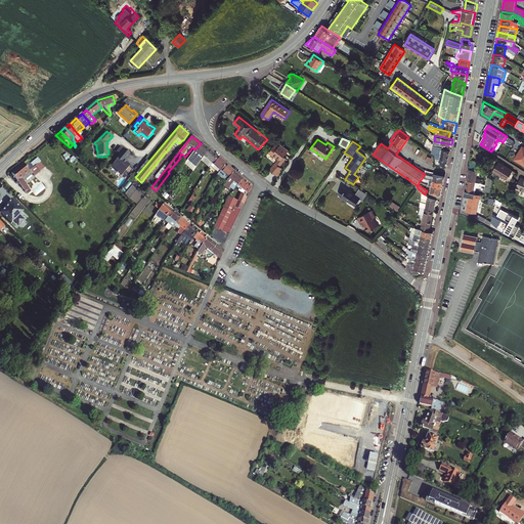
[(201,143),(194,149),(187,160),(195,167),(203,157),(209,149),(201,143)]
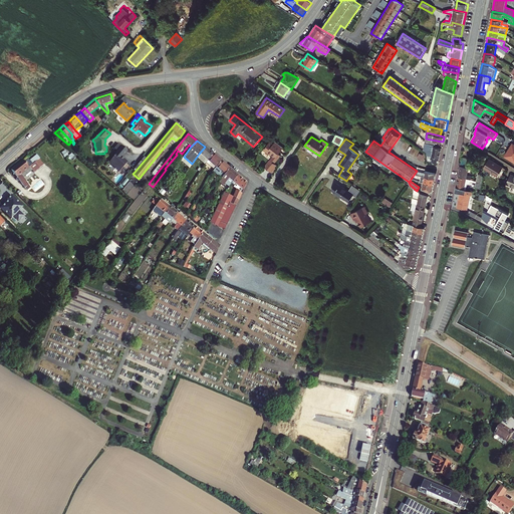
[(270,161),(265,168),(272,174),(275,170),(274,169),(275,168),(277,165),(275,164),(274,164),(280,156),(279,155),(284,148),(276,142),(274,145),(270,142),(264,150),(270,154),(271,154),(274,157),(273,159),(272,158),(271,158),(269,160),(270,161)]
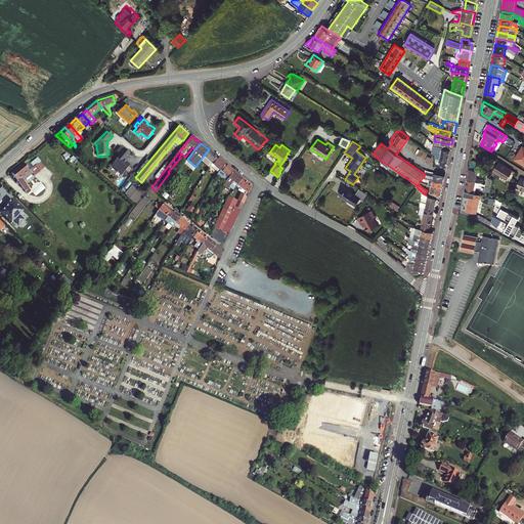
[(442,147),(433,145),(432,150),(439,153),(438,154),(441,155),(440,160),(448,161),(450,150),(442,149),(442,147)]
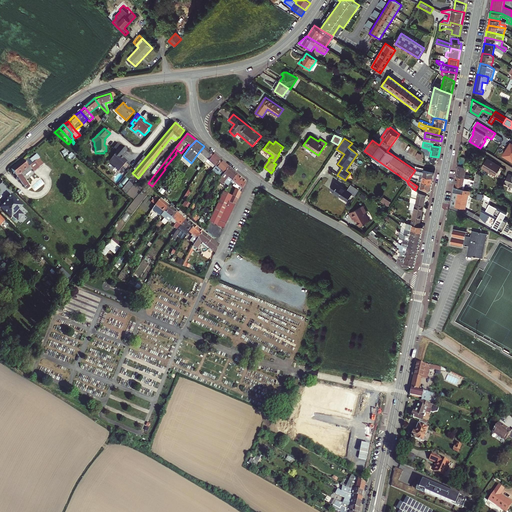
[(116,154),(109,162),(119,170),(127,162),(120,157),(121,156),(122,157),(126,151),(121,146),(115,153),(116,154)]
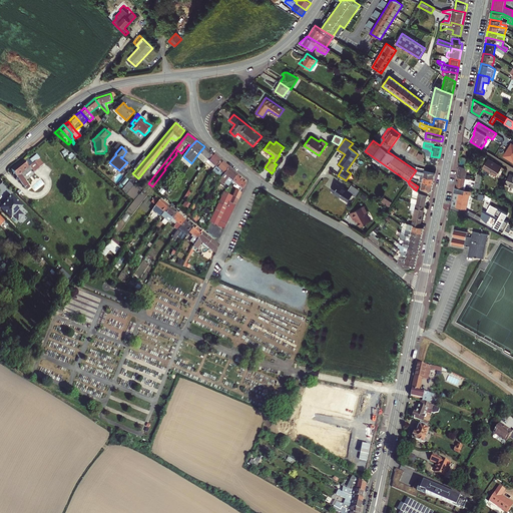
[(204,146),(198,153),(207,160),(212,153),(204,146)]
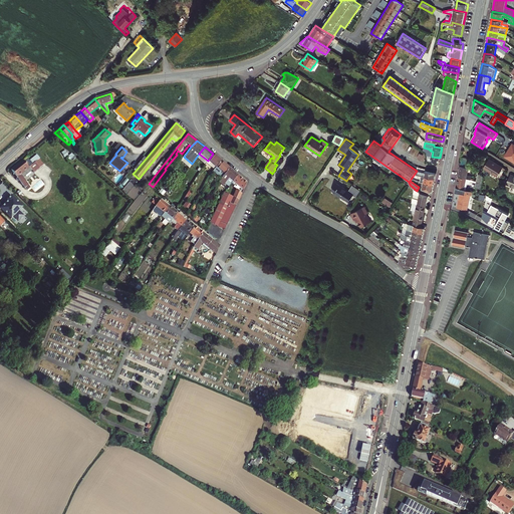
[(72,153),(67,158),(73,164),(78,159),(72,153)]
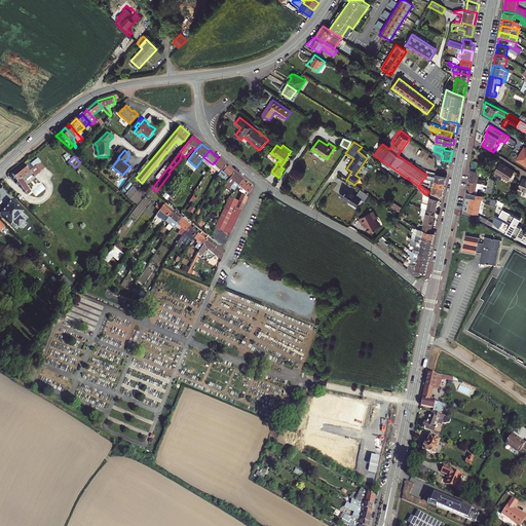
[(218,157),(213,164),(215,166),(213,170),(214,170),(212,173),(217,177),(218,175),(220,173),(227,164),(218,157)]
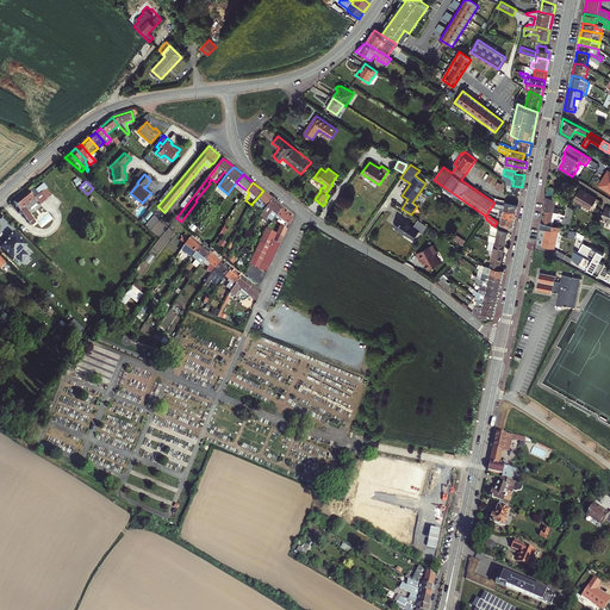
[(39,188),(42,192),(42,193),(47,199),(51,195),(44,186),(39,188)]
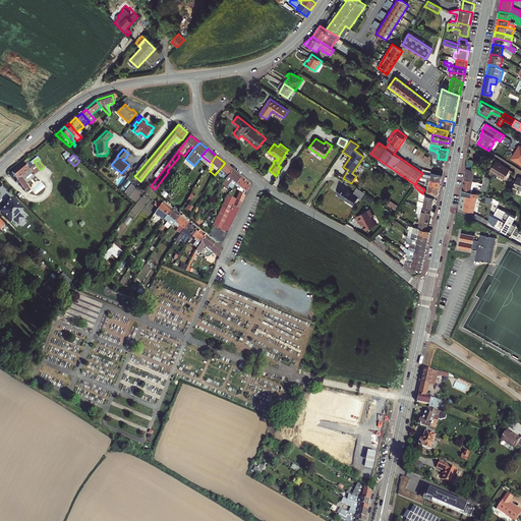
[(148,161),(146,159),(134,172),(136,174),(148,161)]
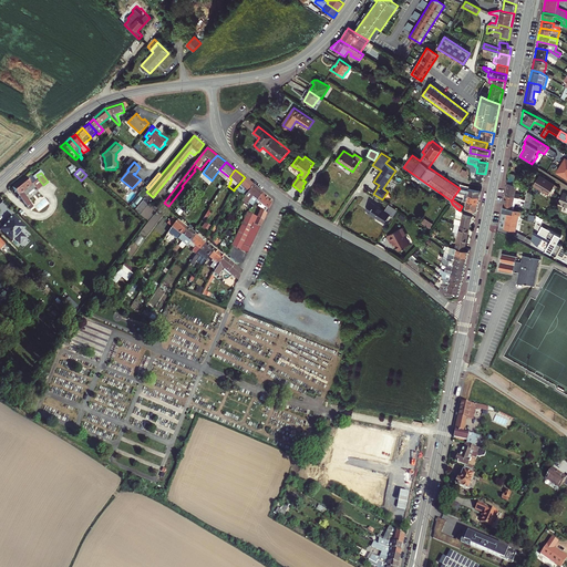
[(27,178),(26,177),(11,188),(27,207),(32,204),(22,192),(32,184),(38,191),(43,185),(39,179),(35,181),(31,175),(27,178)]
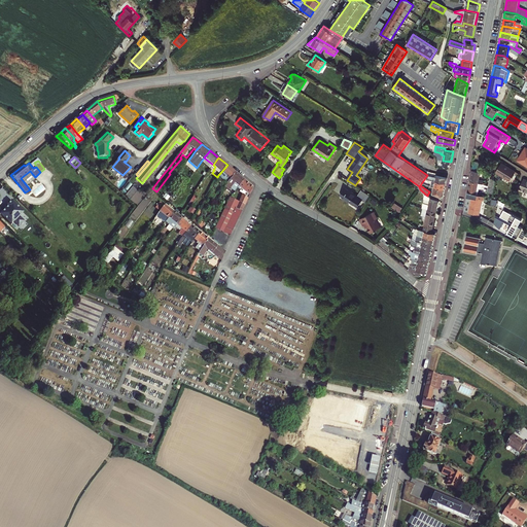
[(171,165),(168,163),(155,178),(159,180),(171,165)]
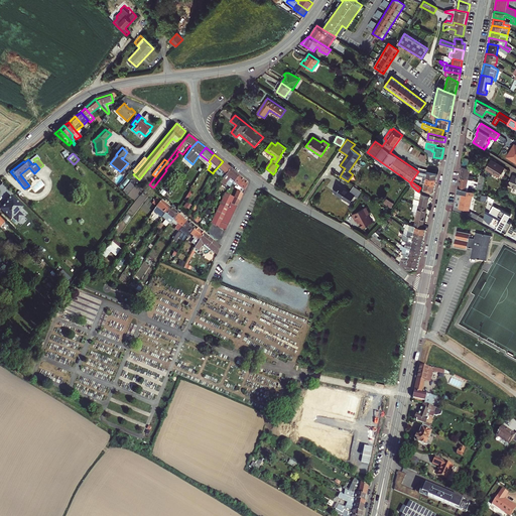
[(216,169),(214,171),(219,175),(218,176),(222,179),(231,168),(223,161),(216,169)]
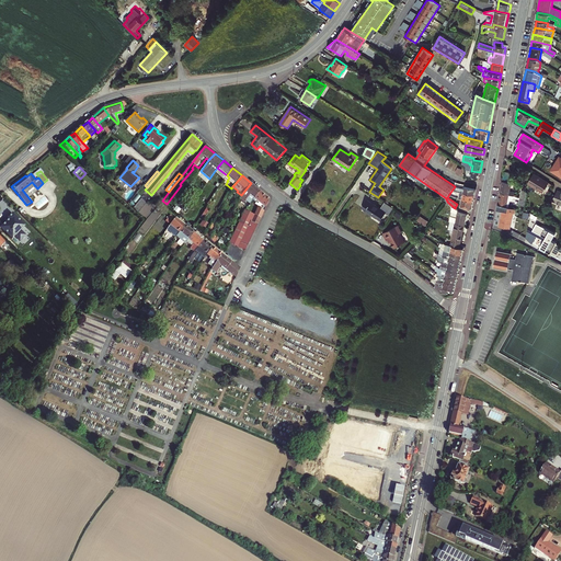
[(542,194),(550,184),(535,175),(528,185),(542,194)]
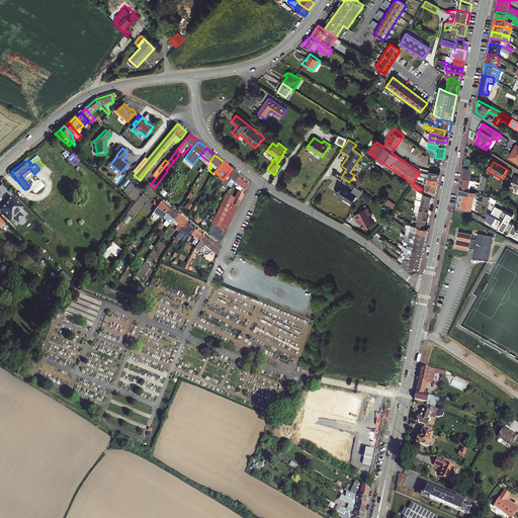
[(463,167),(461,178),(470,180),(472,169),(463,167)]
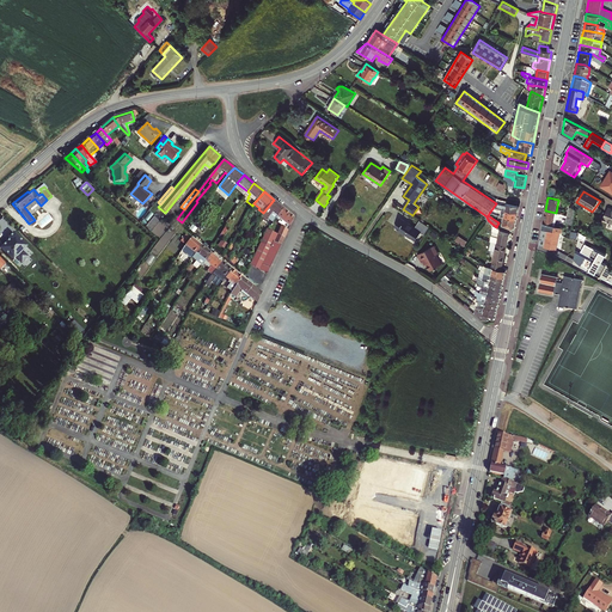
[(271,212),(277,216),(283,208),(274,200),(263,213),(262,214),(267,218),(271,212)]
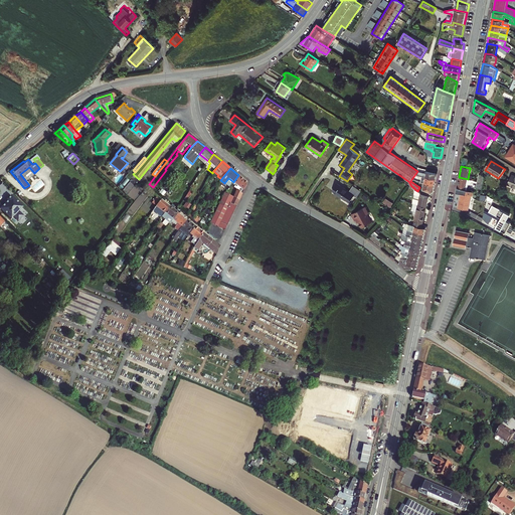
[(417,175),(421,176),(436,179),(438,173),(427,171),(426,173),(418,171),(417,175)]
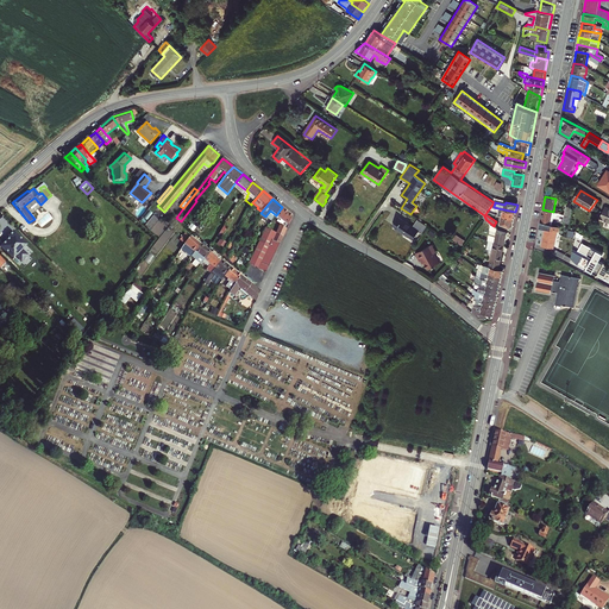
[(566,203),(564,214),(563,220),(570,225),(573,209),(566,203)]
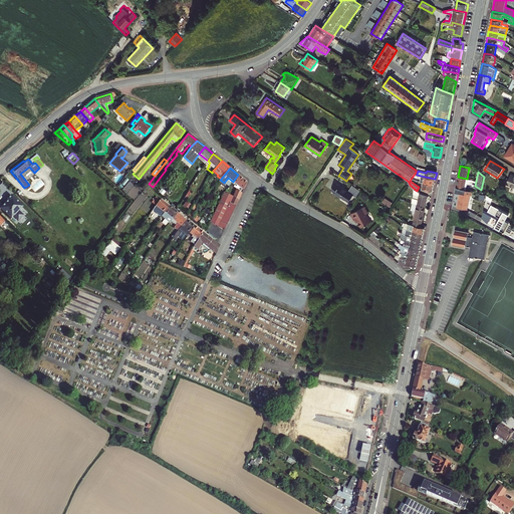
[(247,183),(238,175),(233,182),(231,184),(234,187),(233,187),(236,190),(232,197),(224,193),(210,223),(224,230),(247,183)]
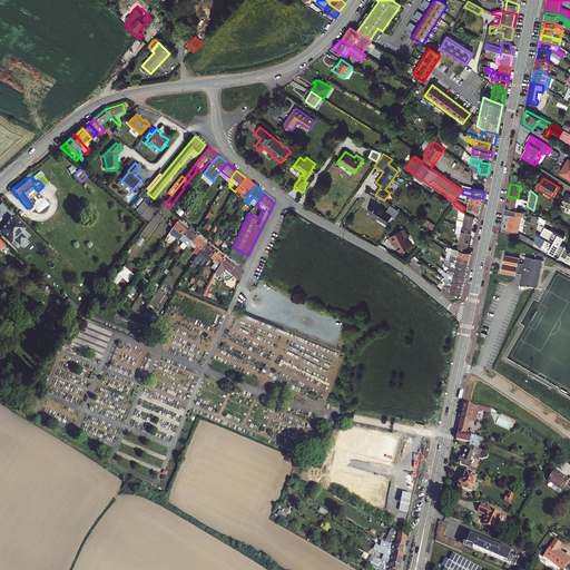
[(482,198),(467,195),(465,198),(465,202),(481,205),(482,198)]
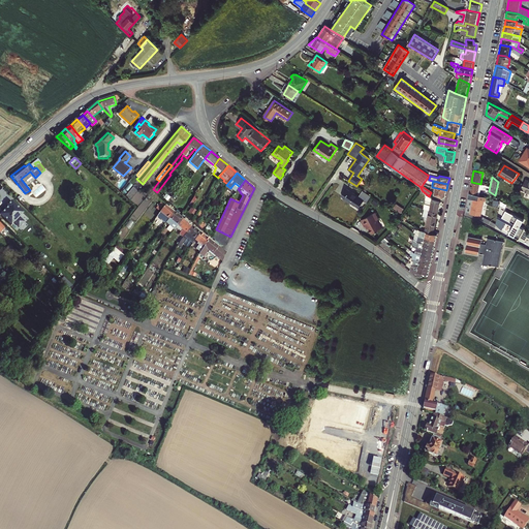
[(478,195),(479,190),(480,185),(480,184),(471,182),(469,193),(476,194),(478,195)]
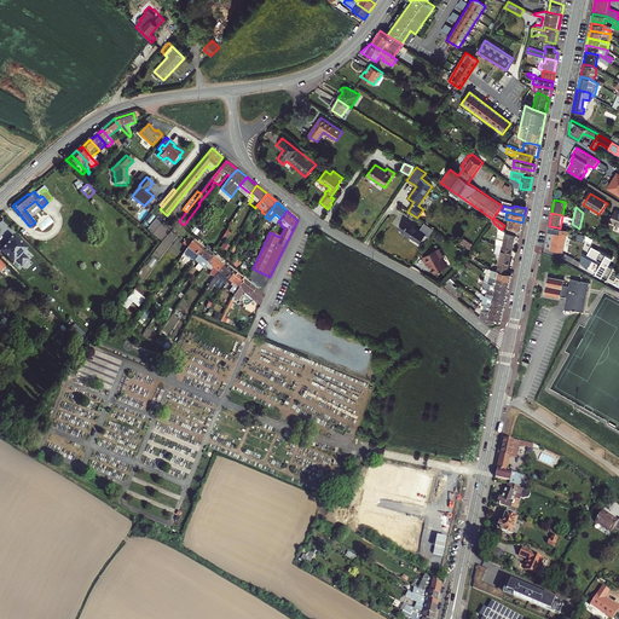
[(155,219),(148,229),(152,233),(161,224),(155,219)]
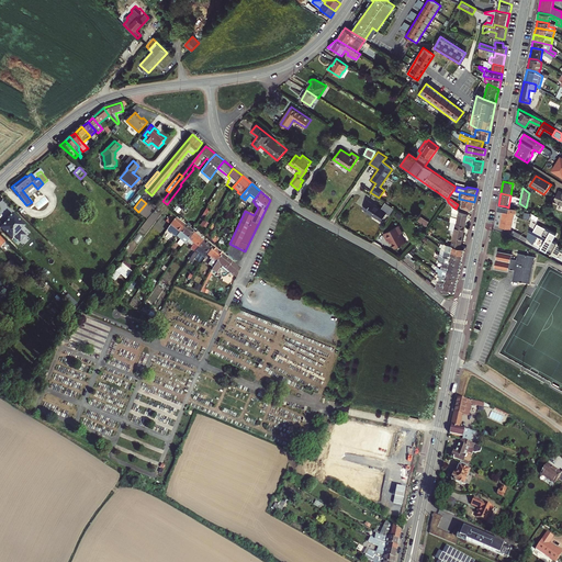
[(471,211),(473,209),(474,202),(459,199),(458,199),(458,200),(459,201),(458,202),(459,202),(463,203),(462,208),(471,211)]
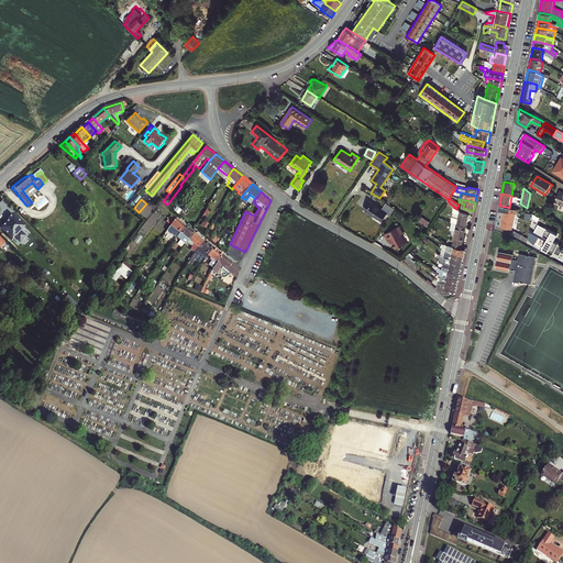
[(387,213),(368,200),(364,208),(383,221),(387,213)]
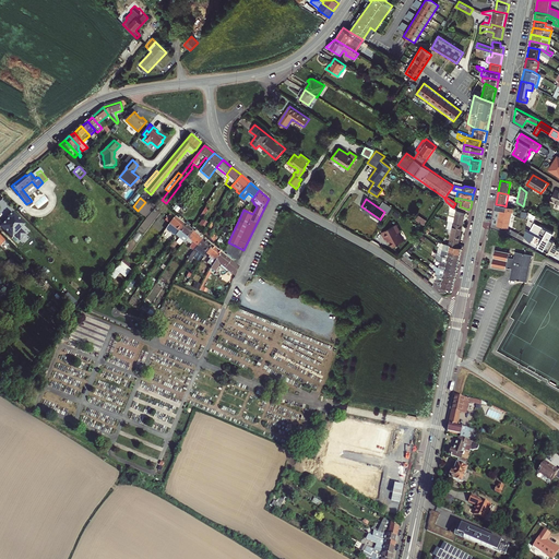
[(511,212),(513,213),(514,209),(506,206),(503,205),(502,211),(500,210),(499,216),(498,221),(497,226),(508,228),(511,212)]
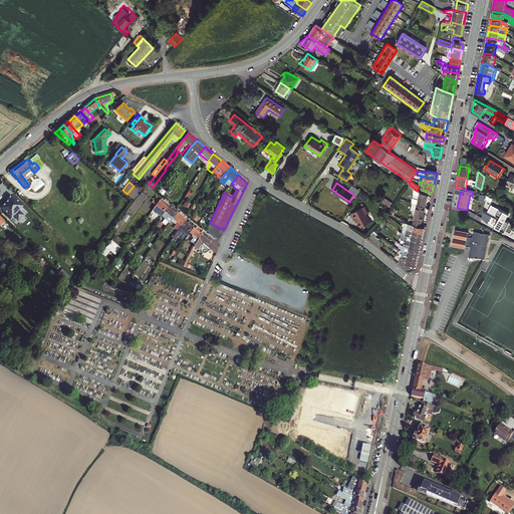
[(413,203),(418,204),(426,206),(428,197),(420,194),(419,192),(418,193),(417,192),(416,196),(415,195),(413,203)]
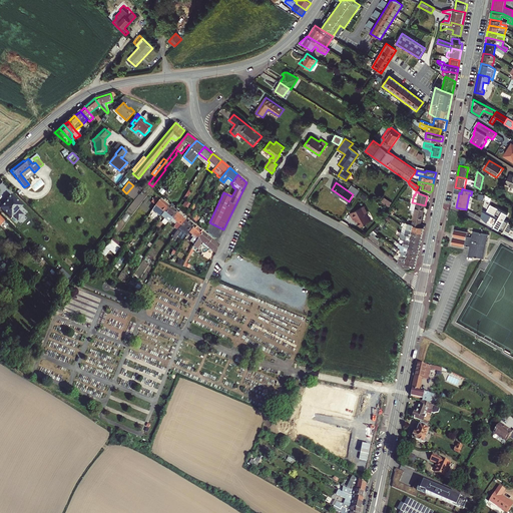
[(0,203),(0,207),(10,218),(13,215),(17,219),(22,214),(18,210),(22,206),(11,195),(6,199),(7,200),(8,201),(5,204),(5,203),(2,205),(0,203)]
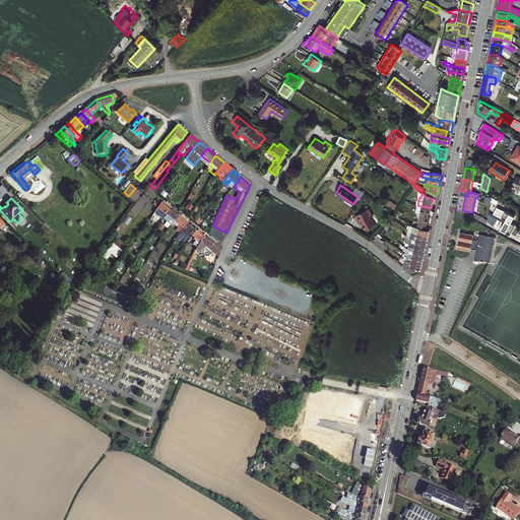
[(164,219),(164,217),(172,208),(163,201),(157,208),(161,212),(158,216),(163,219),(164,219)]
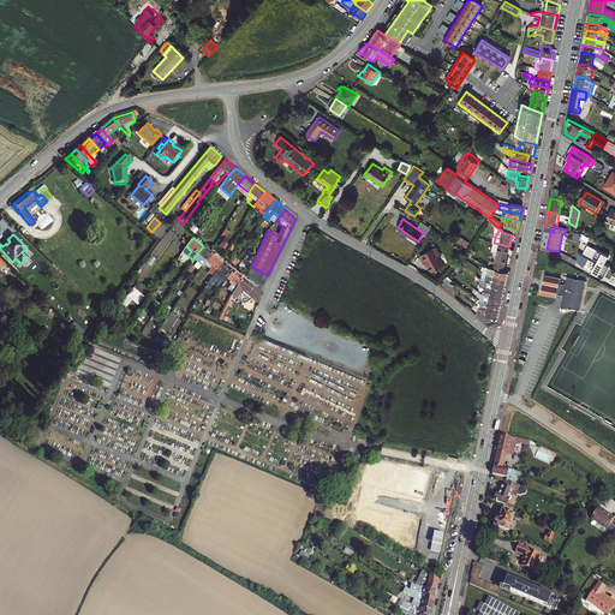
[(509,246),(500,244),(495,269),(505,272),(509,246)]
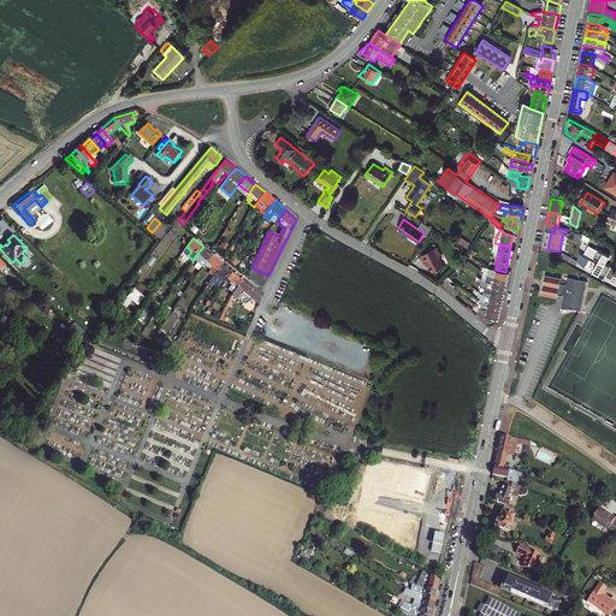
[(203,247),(194,258),(194,260),(195,261),(195,260),(203,267),(206,264),(213,255),(203,247)]
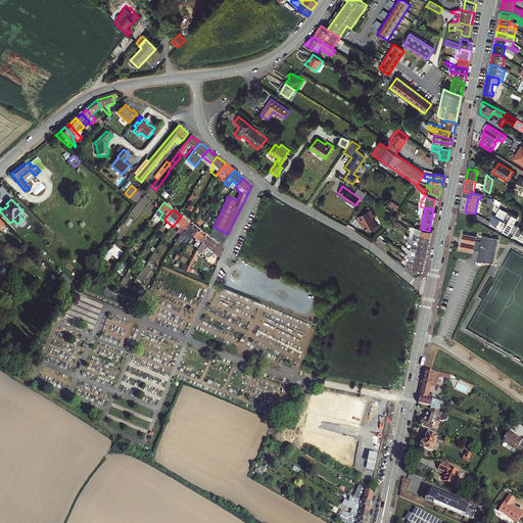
[(522,239),(522,228),(514,225),(517,216),(500,209),(496,216),(509,220),(505,231),(509,233),(509,231),(516,233),(515,237),(522,239)]
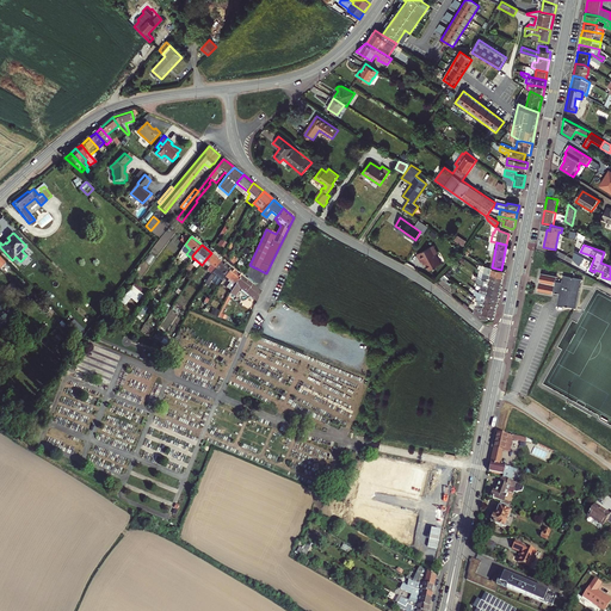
[(433,246),(418,254),(423,263),(425,261),(430,271),(434,269),(436,270),(437,269),(437,267),(442,265),(436,254),(438,253),(433,246)]
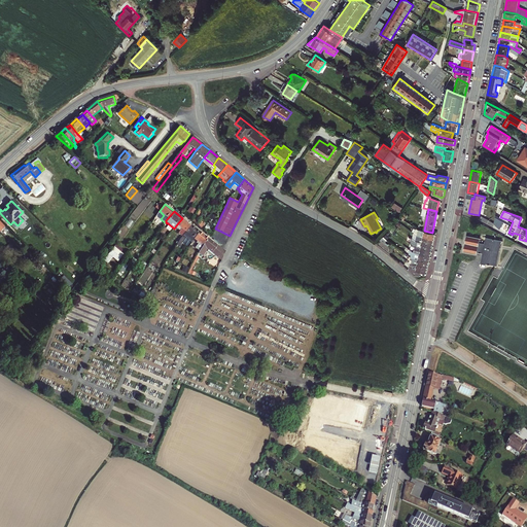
[(176,238),(179,241),(185,232),(190,225),(182,218),(176,225),(181,229),(178,232),(179,233),(176,238)]
